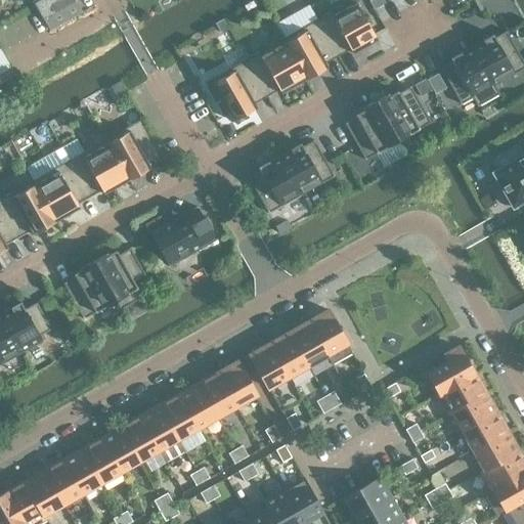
[(81,11),(74,0),(31,0),(49,30),(81,11)]
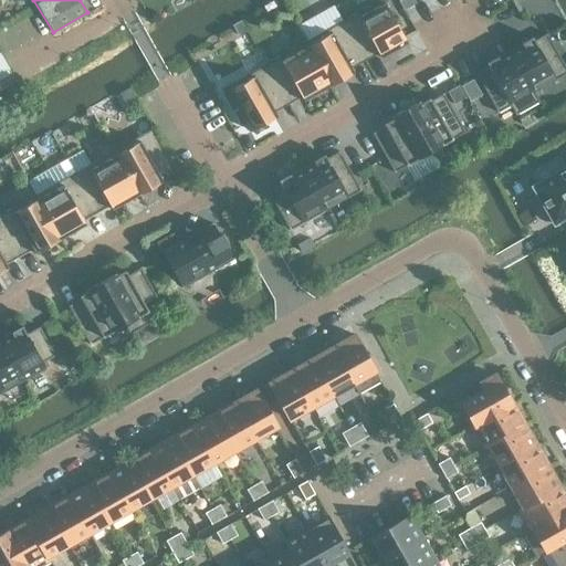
[(310,0),(314,10),(334,2),(333,0),(310,0)]
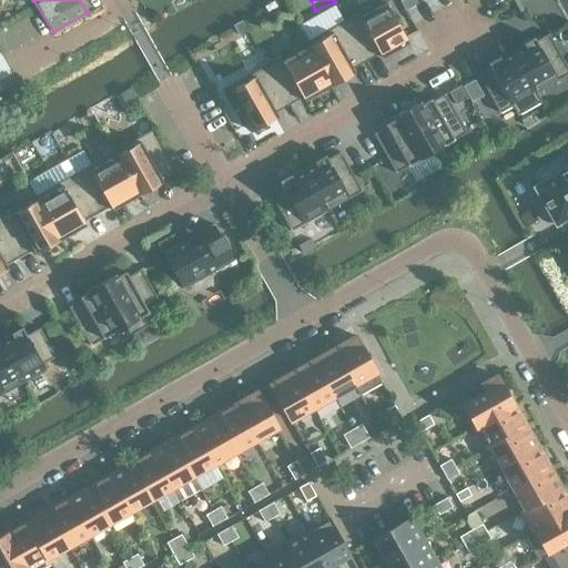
[(383,0),(379,0),(343,21),(366,61),(379,53),(382,58),(408,43),(383,0)]
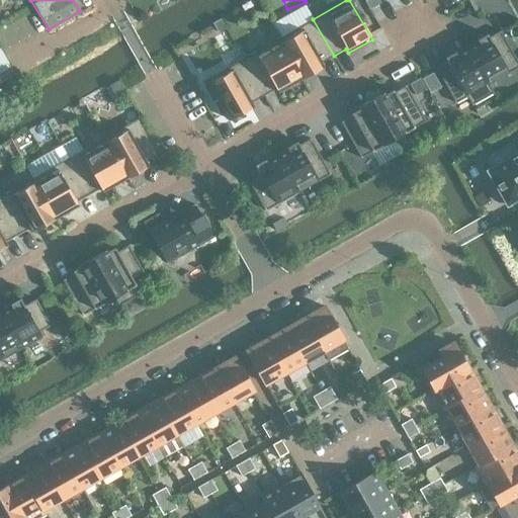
[(378,0),(363,0),(368,9),(380,3),(378,0)]
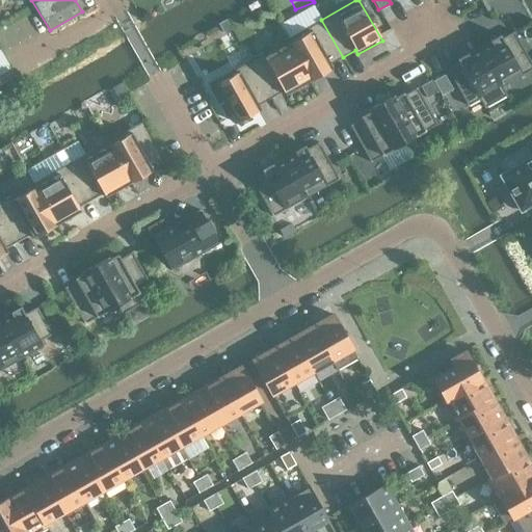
[(316,2),(280,21),(288,35),(323,17),(316,2)]
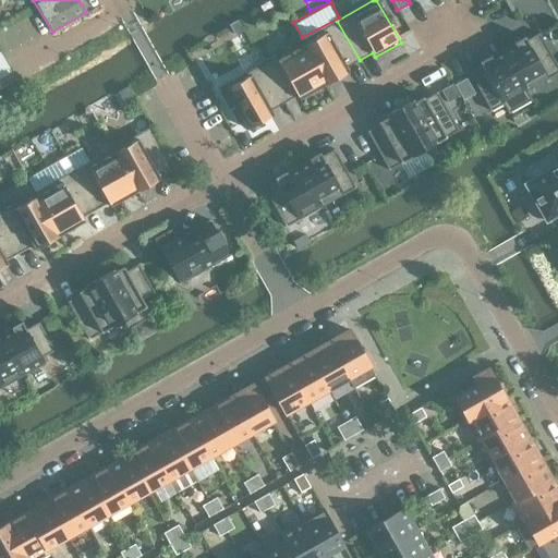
[(237,20),(228,25),(234,36),(243,31),(237,20)]
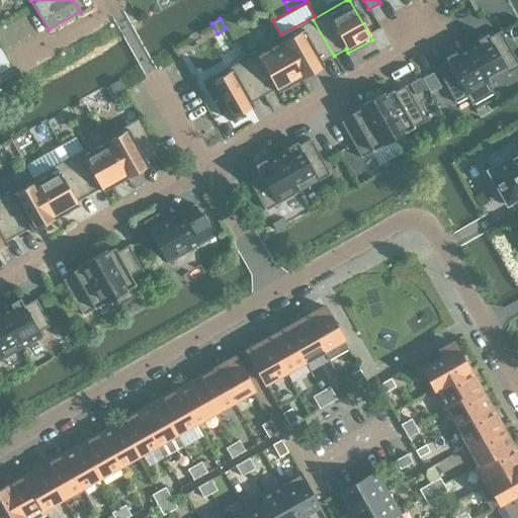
[(334,56),(313,19),(278,38),(300,80),(324,67),(322,63),(334,56)]
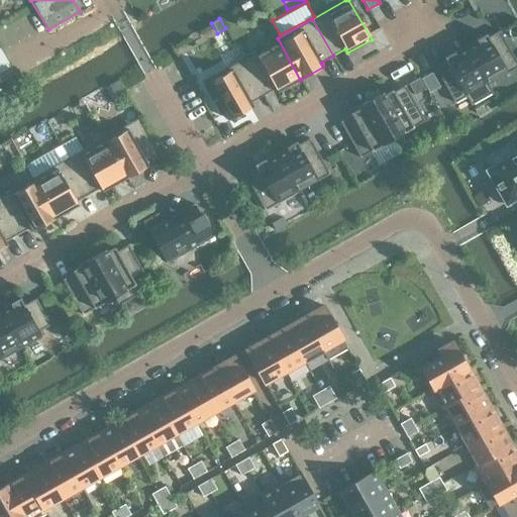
[(516,63),(499,31),(488,37),(486,34),(476,39),(477,41),(466,47),(492,93),(493,93),(488,84),(516,67),(516,63)]
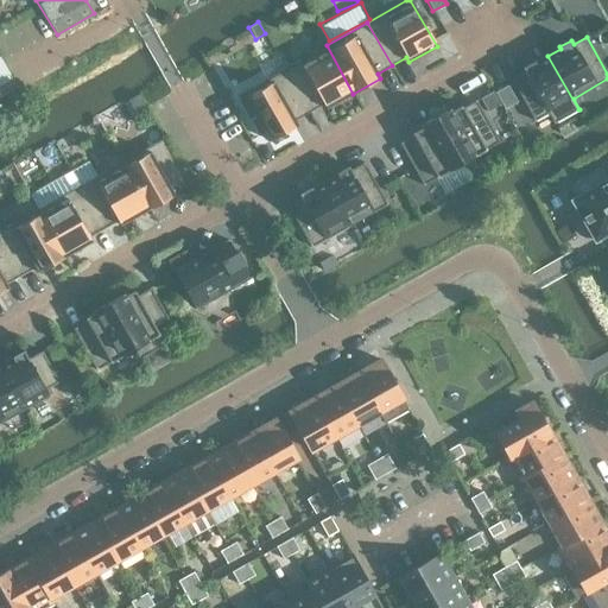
[(353,94),(327,45),(285,69),(309,112),(323,103),(327,109),(353,94)]
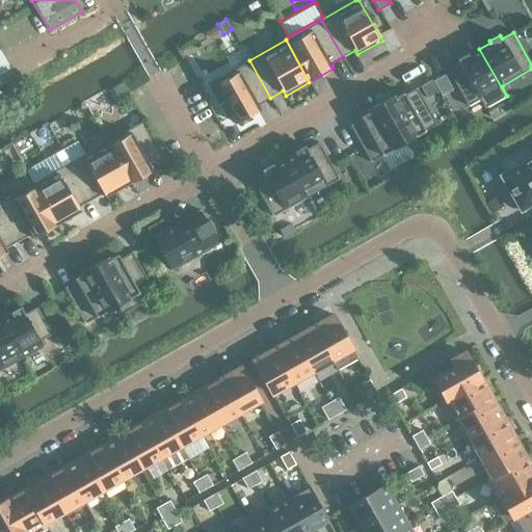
[(484,108),(506,96),(479,49),(468,55),(467,54),(457,59),(458,62),(447,70),(468,106),(479,100),(484,108)]
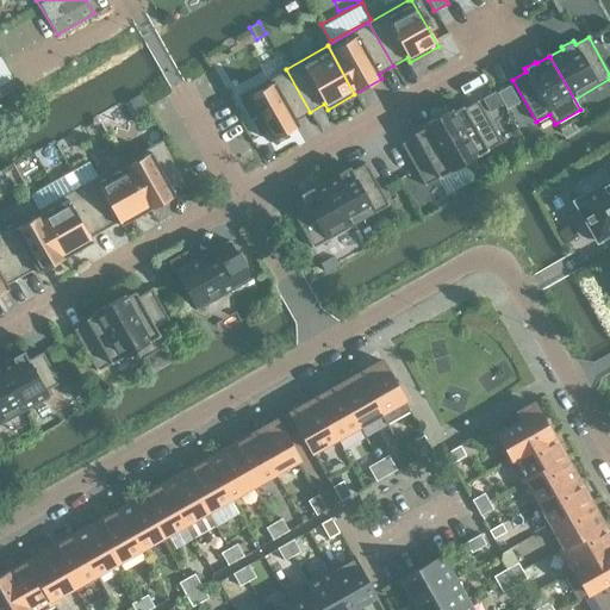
[(0,95),(14,87),(0,60),(0,95)]
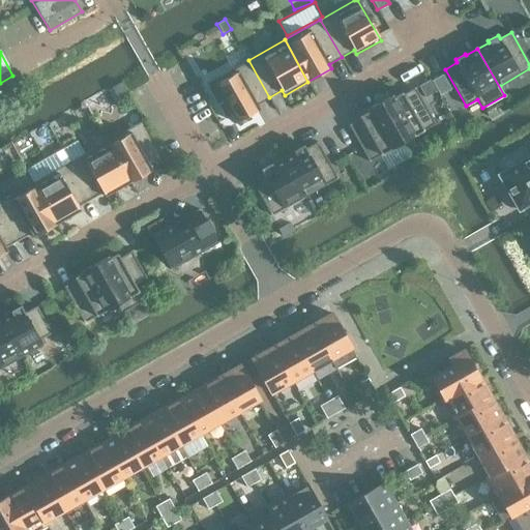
[(269,97),(248,60),(207,84),(218,102),(223,100),(235,123),(260,109),(257,105),(269,97)]
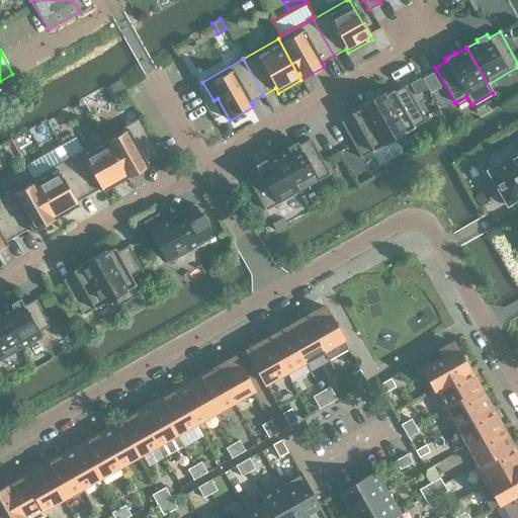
[(427,88),(421,77),(410,83),(416,94),(427,88)]
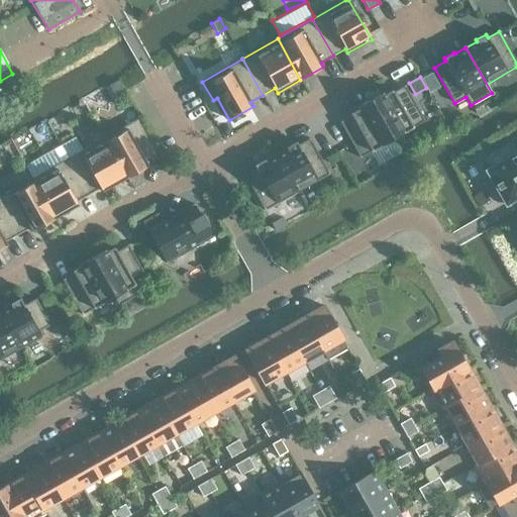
[(118,80),(108,86),(114,96),(124,90),(118,80)]
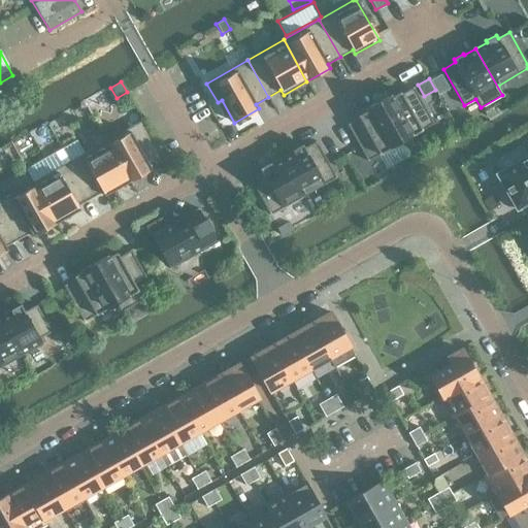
[(391,95),(377,102),(400,142),(433,124),(414,88),(401,94),(400,92),(392,97),(391,95)]
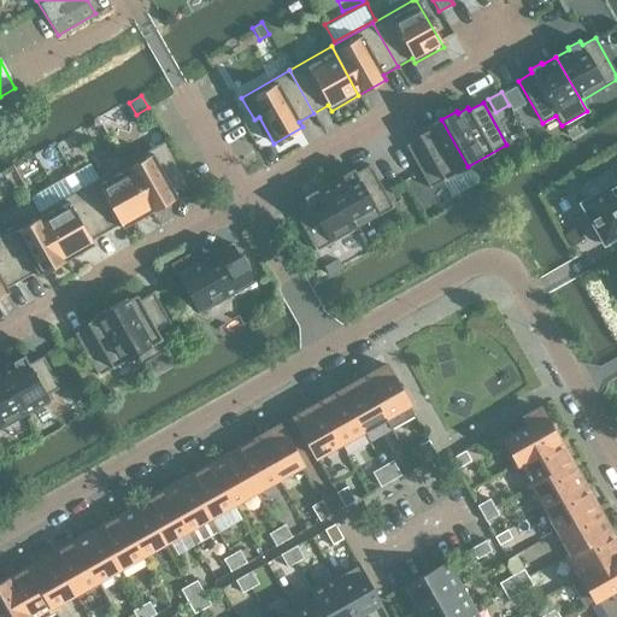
[(524,116),(516,119),(522,130),(529,127),(524,116)]
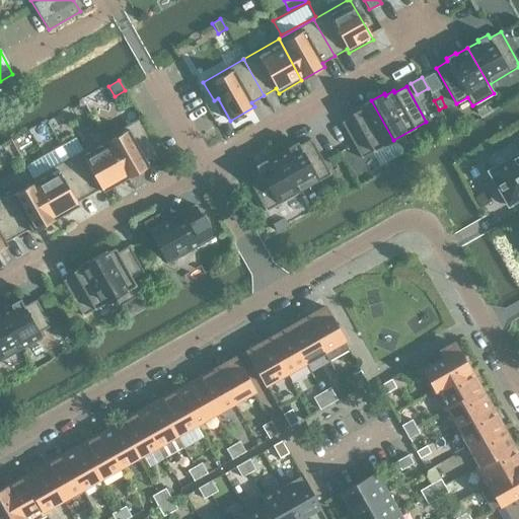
[(361,158),(393,140),(371,100),(358,107),(360,109),(352,114),(353,117),(342,123),(361,158)]
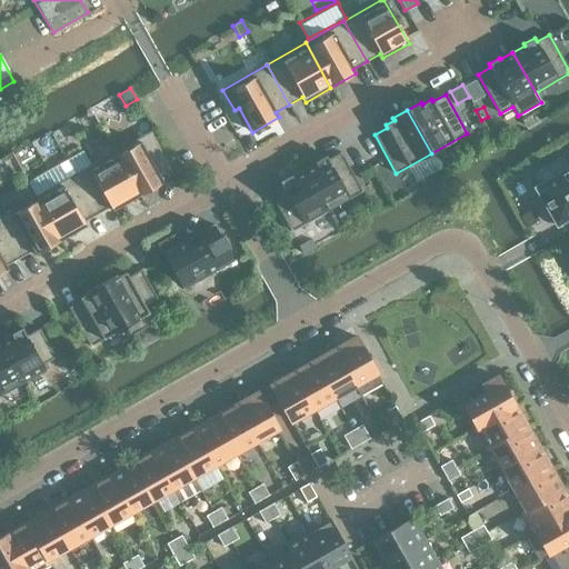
[(159,182),(162,181),(161,178),(173,170),(176,170),(152,130),(112,152),(138,197),(160,185),(159,182)]
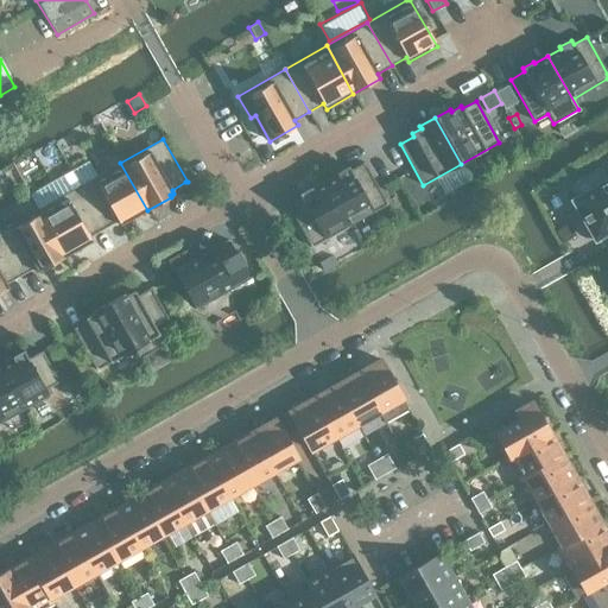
[(607,160),(602,165),(569,184),(576,198),(574,200),(571,201),(572,203),(572,202),(594,239),(593,239),(594,241),(596,240),(607,232),(607,160)]
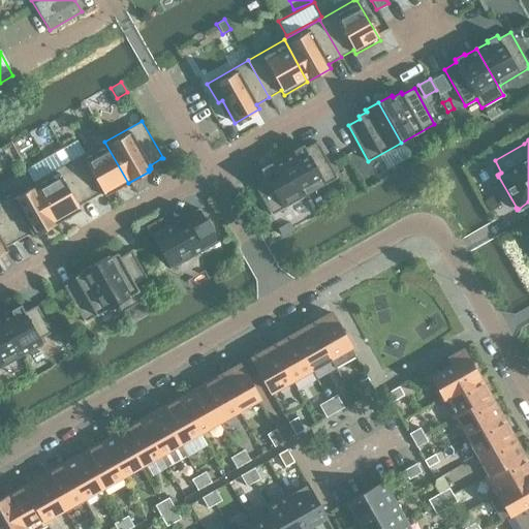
[(107,193),(109,194),(128,183),(104,142),(69,161),(90,198),(102,192),(104,195),(107,193)]
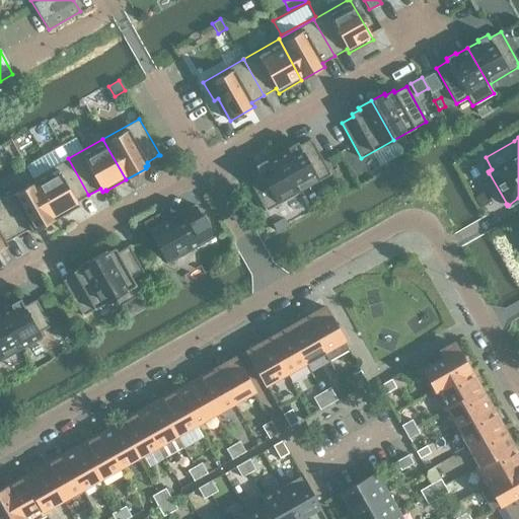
[(330,174),(310,139),(299,145),(297,142),(287,148),(288,149),(277,155),(298,193),(330,174)]
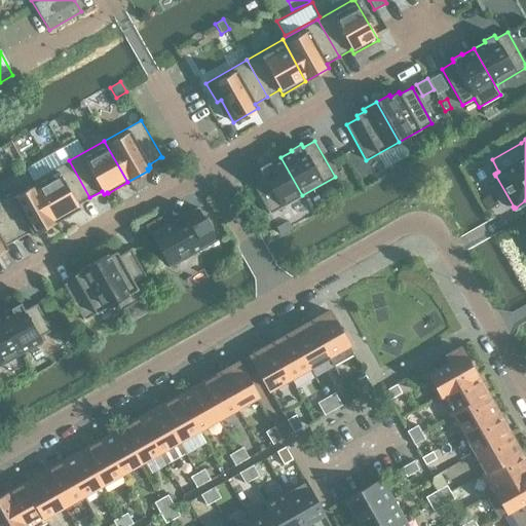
[(30,163),(35,175),(76,155),(71,144),(30,163)]
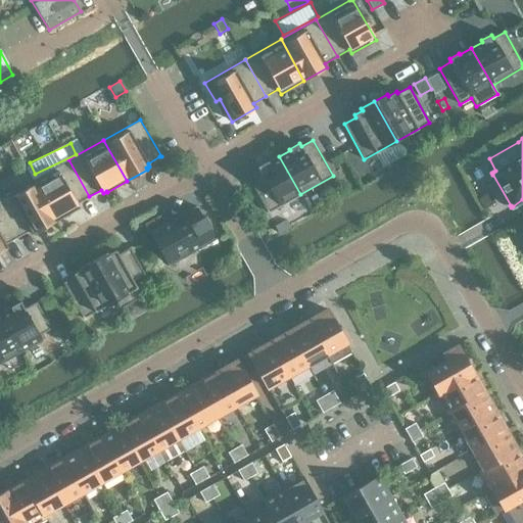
[(268,212),(300,194),(279,156),(269,162),(268,161),(257,167),(259,171),(247,177),(268,212)]
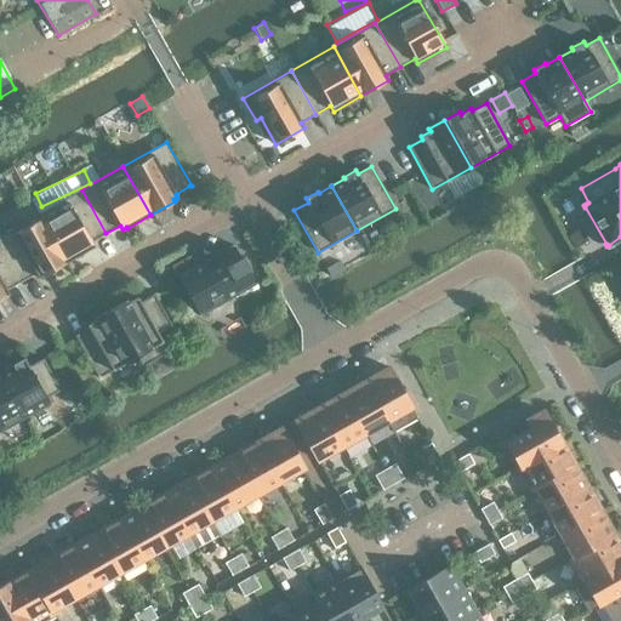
[(91,249),(90,248),(93,245),(91,241),(106,233),(81,189),(39,214),(67,263),(91,249)]
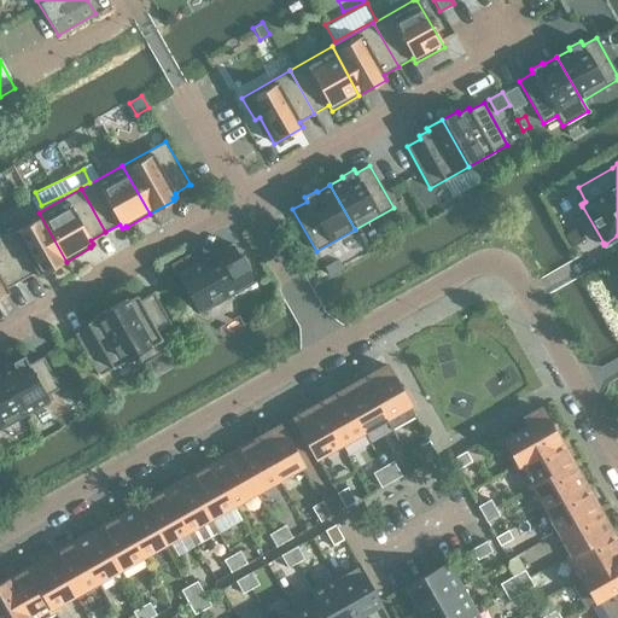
[(42,275),(66,262),(39,213),(0,234),(0,243),(21,280),(36,272),(38,275),(41,273),(42,275)]
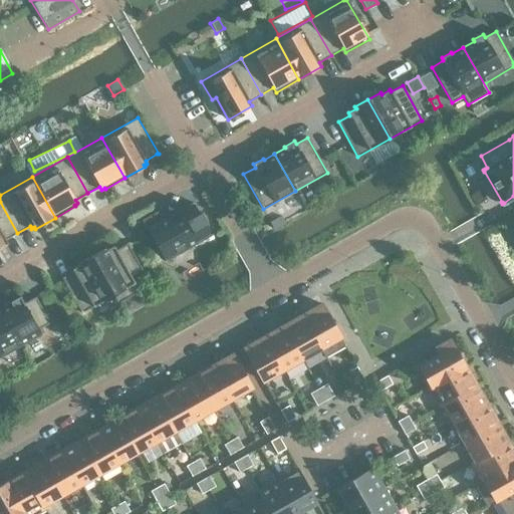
[(0,248),(5,246),(4,244),(7,243),(5,240),(17,233),(0,202),(0,248)]
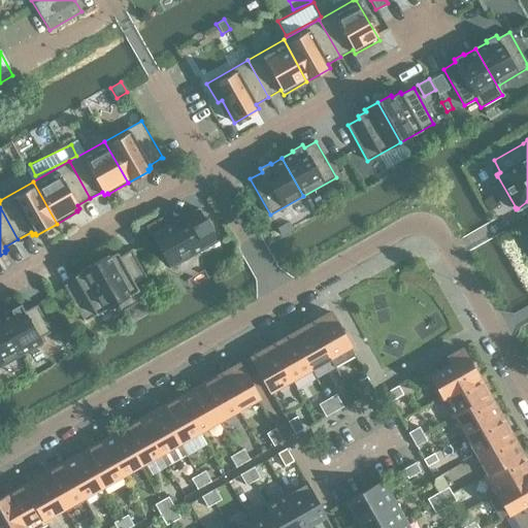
[(164,216),(146,226),(170,269),(218,242),(211,231),(213,230),(206,218),(204,220),(198,208),(169,225),(164,216)]
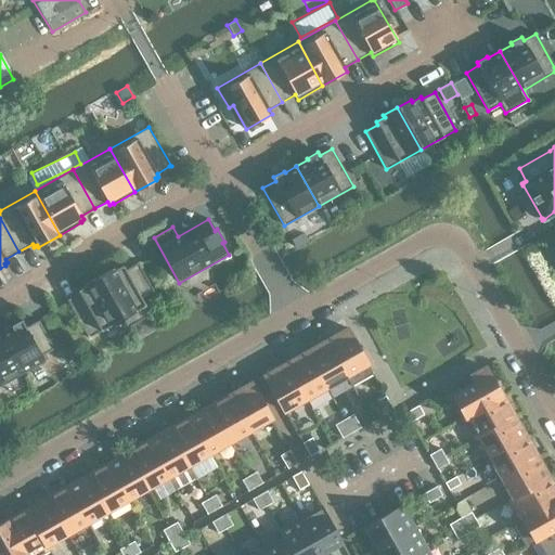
[(99,275),(128,327),(151,314),(141,298),(153,291),(138,263),(125,270),(123,266),(114,270),(113,268),(99,275)]
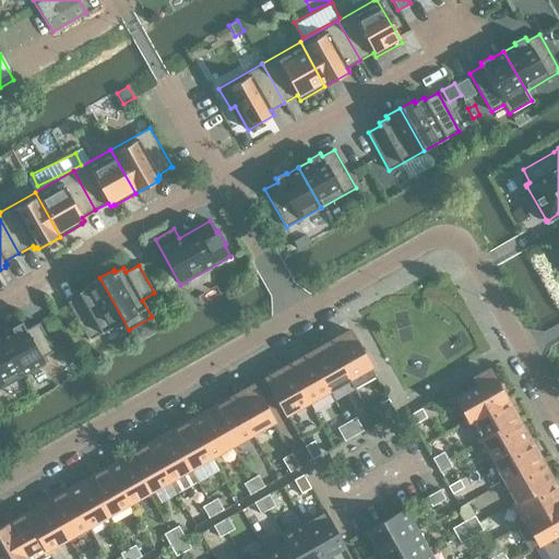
[(129,330),(99,277),(85,286),(87,288),(79,293),(80,295),(68,302),(88,341),(123,321),(128,331),(129,330)]
